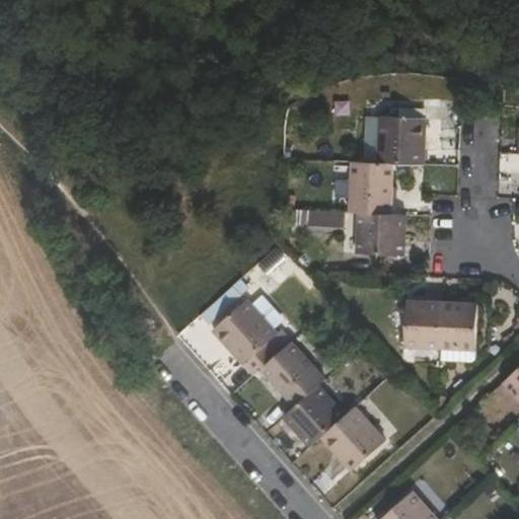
[(427,117),(382,115),(380,160),(394,162),(426,163),(427,117)]
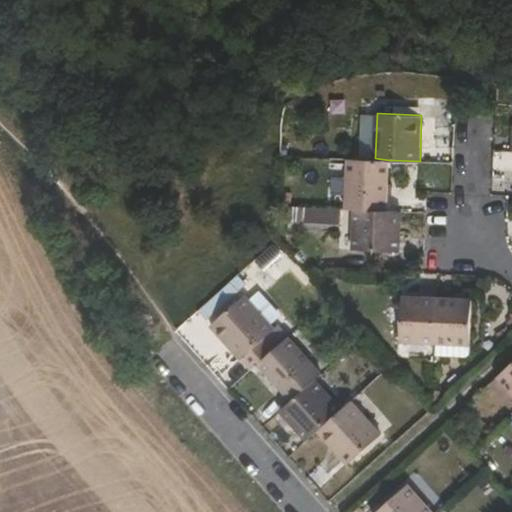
[(389,160),(375,158),(349,157),(346,208),(354,208),(386,209),(389,160)]
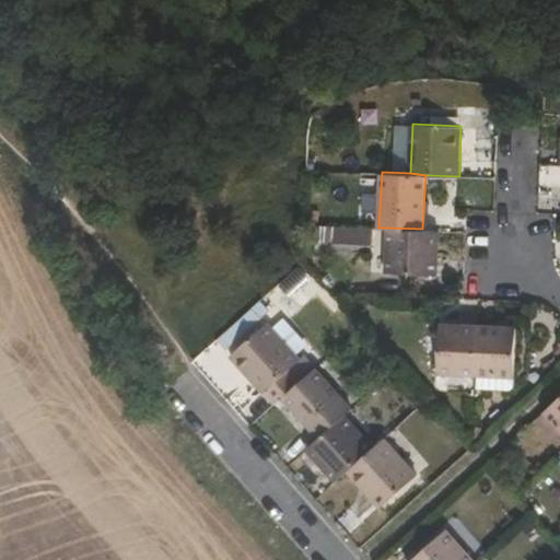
[(338,242),(371,244),(372,228),(339,225),(338,242)]
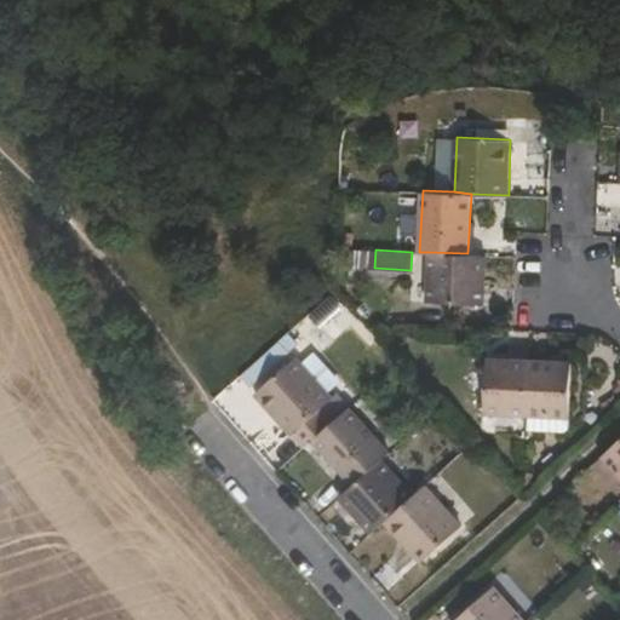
[(483,303),(487,254),(468,253),(429,252),(426,300),(483,303)]
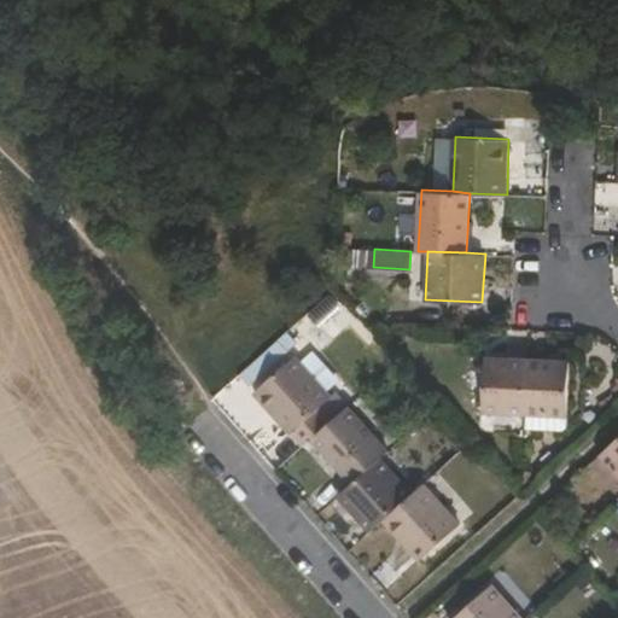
[(297,355),(255,392),(302,444),(313,436),(348,403),(337,390),(332,392),(297,355)]
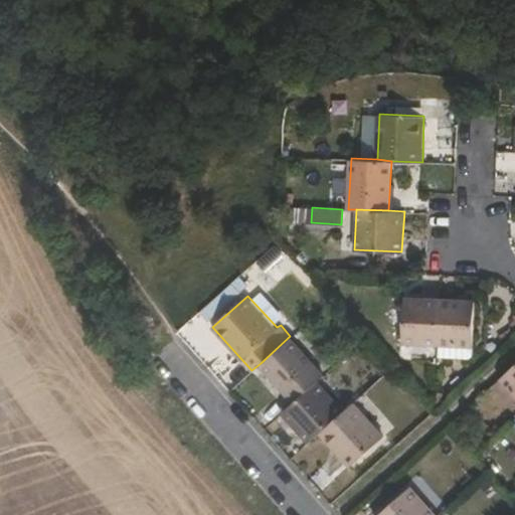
[(402,341),(437,342),(439,299),(403,298),(402,341)]
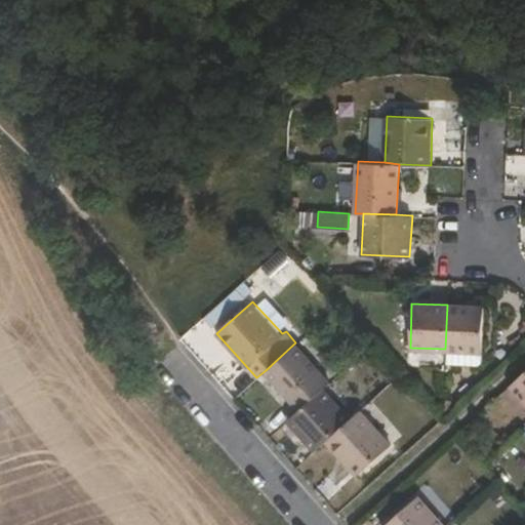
[(482,350),(484,306),(447,305),(445,349),(448,349),(482,350)]
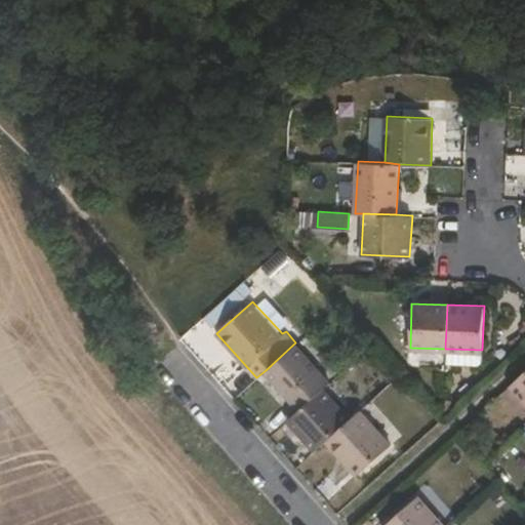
[(323,388),(329,381),(295,342),(266,370),(299,407),(323,388)]
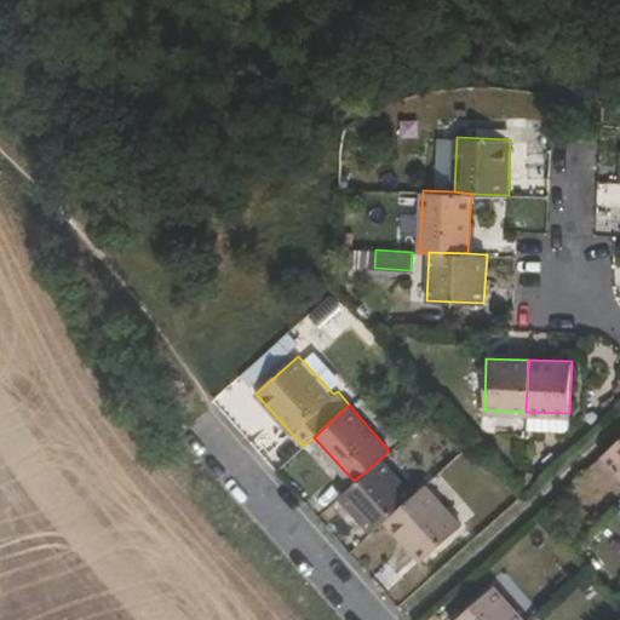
[(529,412),(526,412),(526,428),(562,429),(567,425),(567,414),(529,412)]
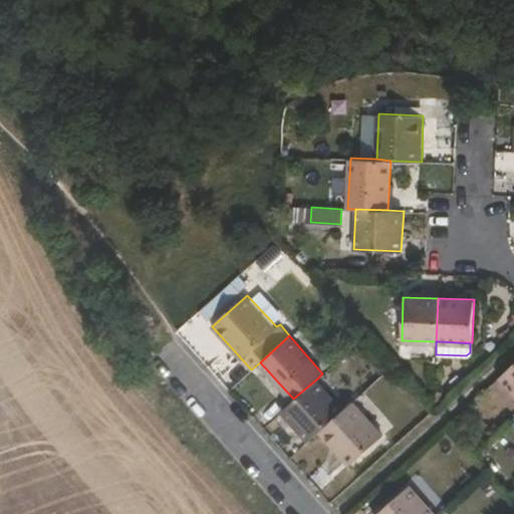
[(513,361),(499,374),(513,391),(513,361)]
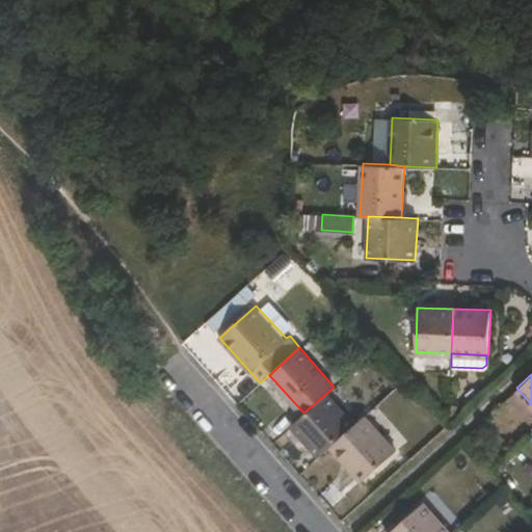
[(303,413),(292,424),(318,455),(330,445),(354,422),(327,393),(303,413)]
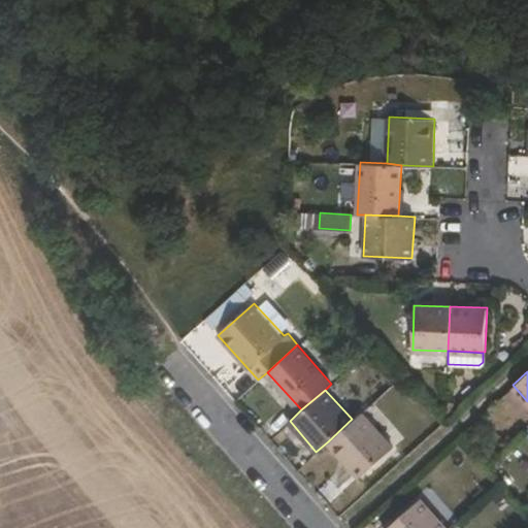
[(361,476),(394,446),(362,410),(352,419),(328,441),(361,476)]
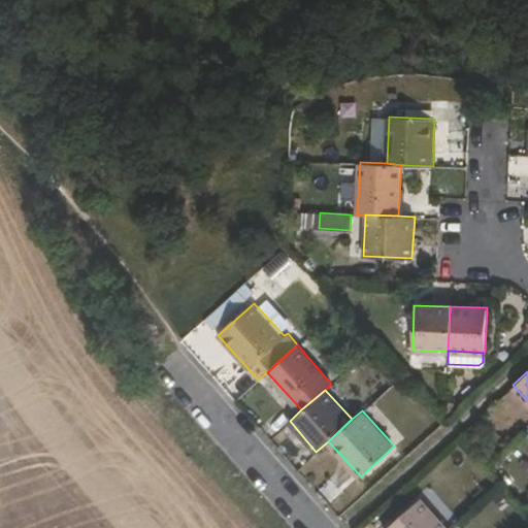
[(419,497),(386,527),(446,527),(448,527),(419,497)]
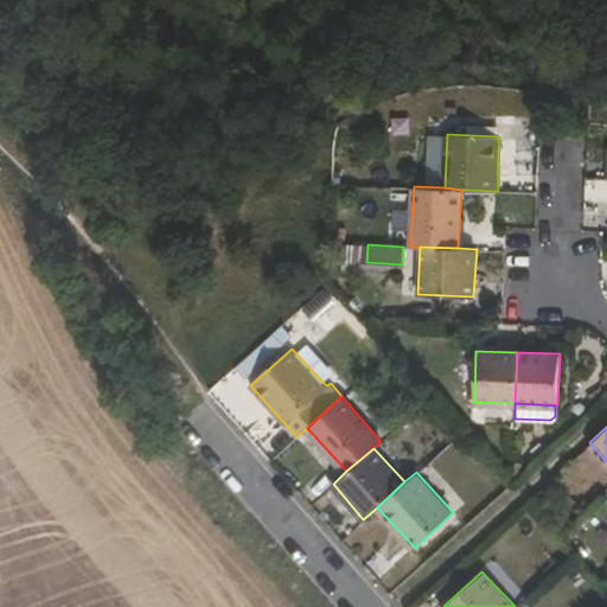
All buildings are outlined.
